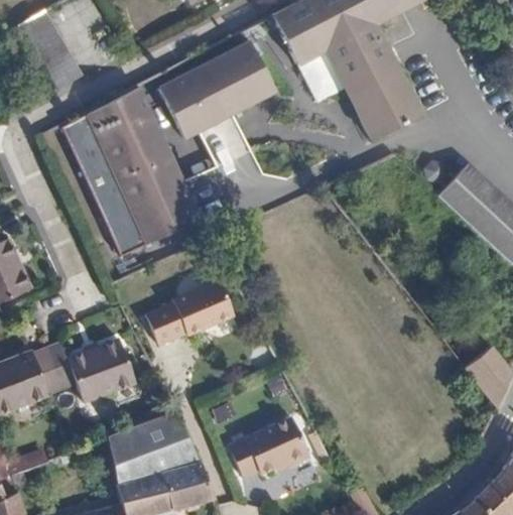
[(191,0),(197,8),(212,0),(191,0)]
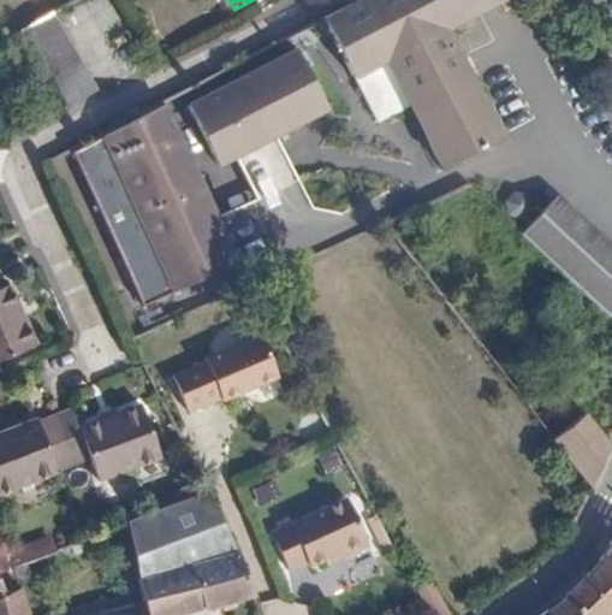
[(505,0),(362,0),(326,19),(354,74),(388,58),(411,102),(445,165),(504,131),(451,29),(505,0)]
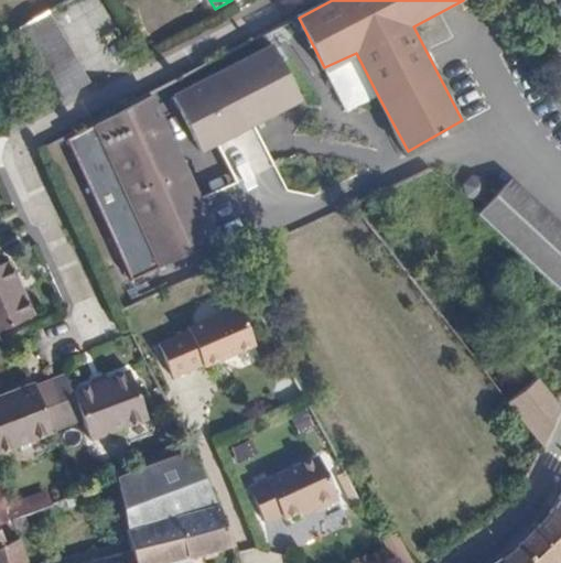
[(53,12),(38,22),(25,29),(34,45),(63,31),(53,12)]
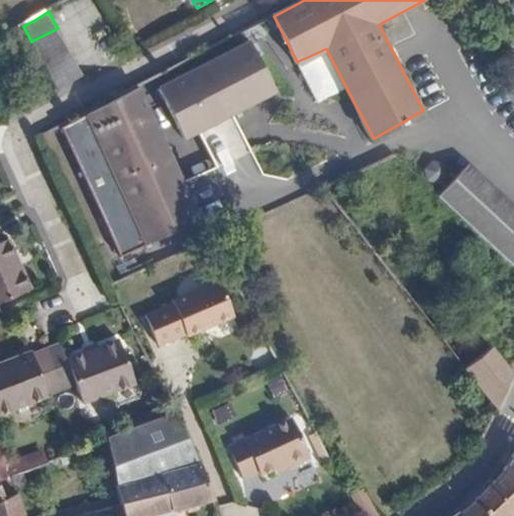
[(58,28),(31,41),(39,56),(65,42),(58,28)]
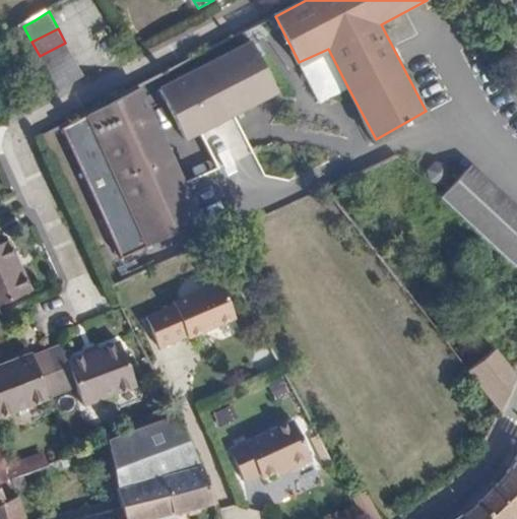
[(65,43),(40,56),(47,70),(72,56),(65,43)]
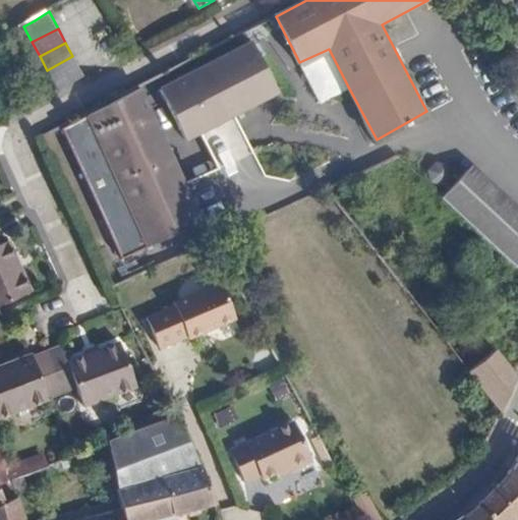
[(252,43),(162,91),(187,140),(278,94),(252,43)]
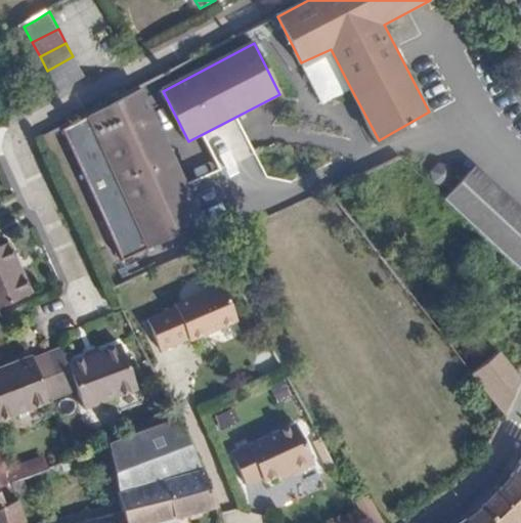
[(350,87),(331,49),(301,62),(321,102),(350,87)]
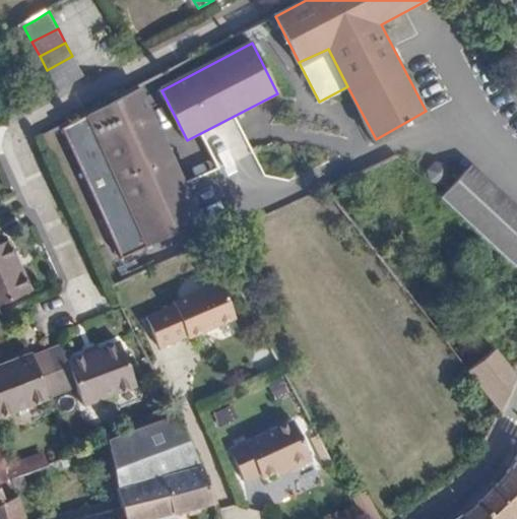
[(54,82),(78,68),(72,56),(47,70),(54,82)]
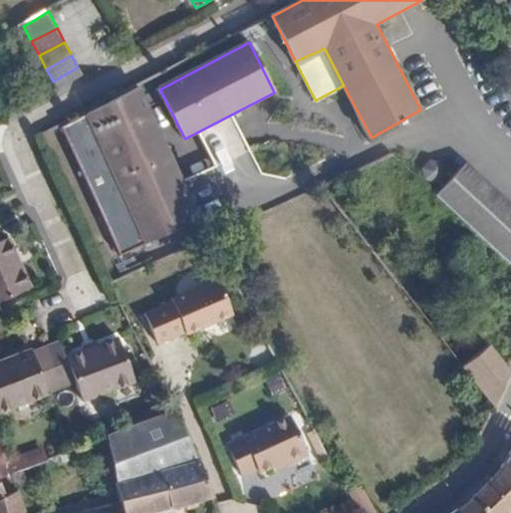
[(53,81),(59,92),(84,79),(77,67),(53,81)]
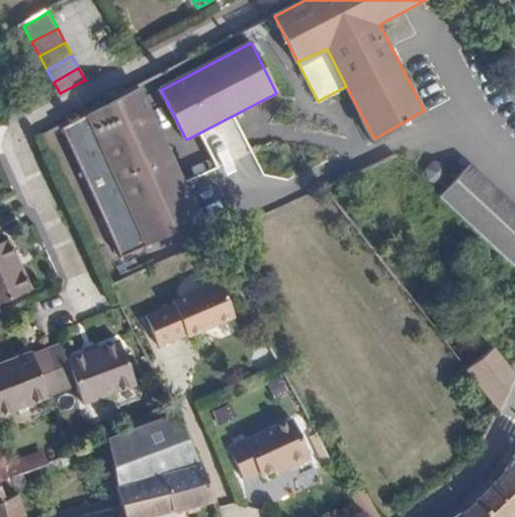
[(201,226),(139,87),(62,127),(122,261),(201,226)]
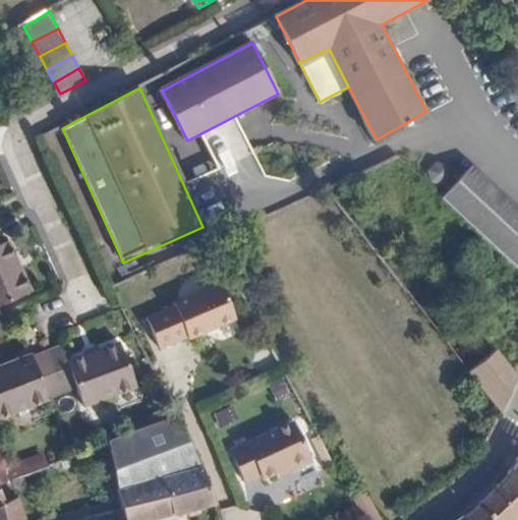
[(446,198),(517,265),(517,196),(479,161),(446,198)]
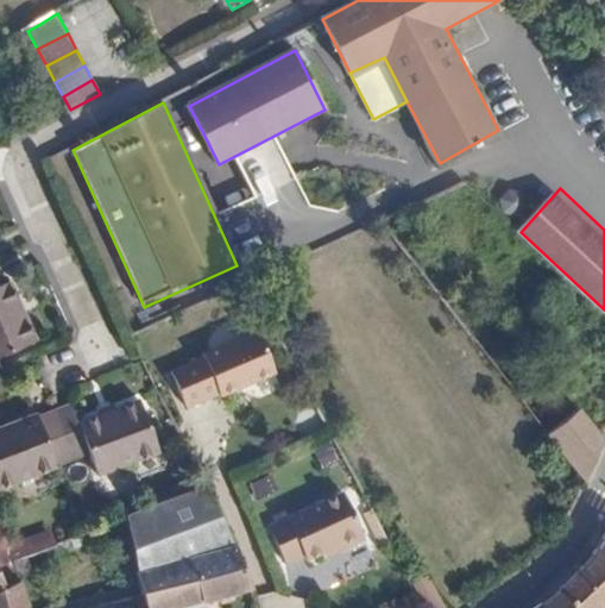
[(0,288),(0,359),(38,343),(12,283),(0,288)]
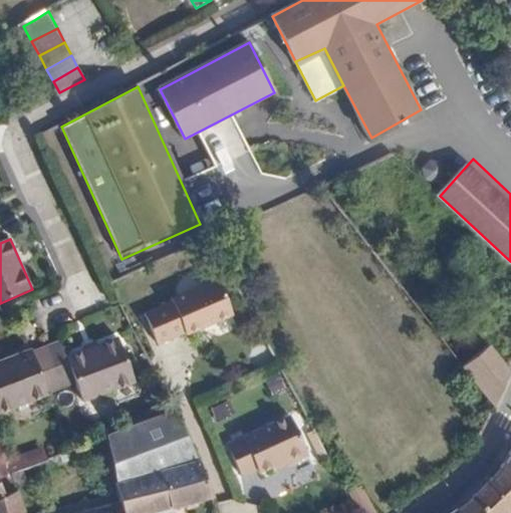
[(174,304),(149,316),(163,345),(188,334),(191,336),(235,316),(219,280),(173,300),(174,304)]
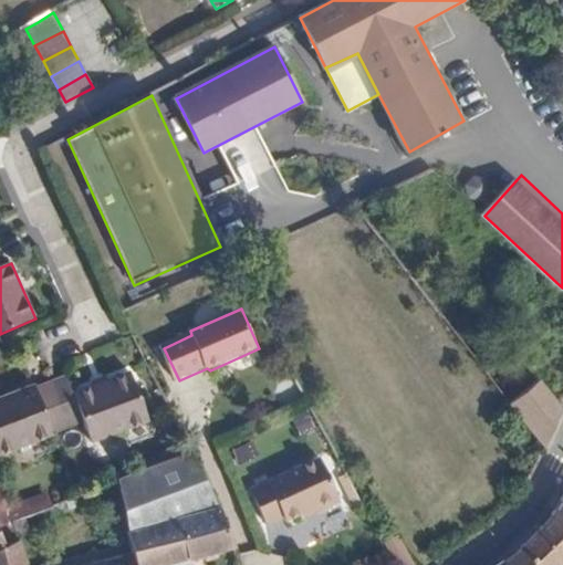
[(68,375),(53,380),(71,428),(86,421),(96,443),(152,420),(132,373),(75,393),(68,375)]
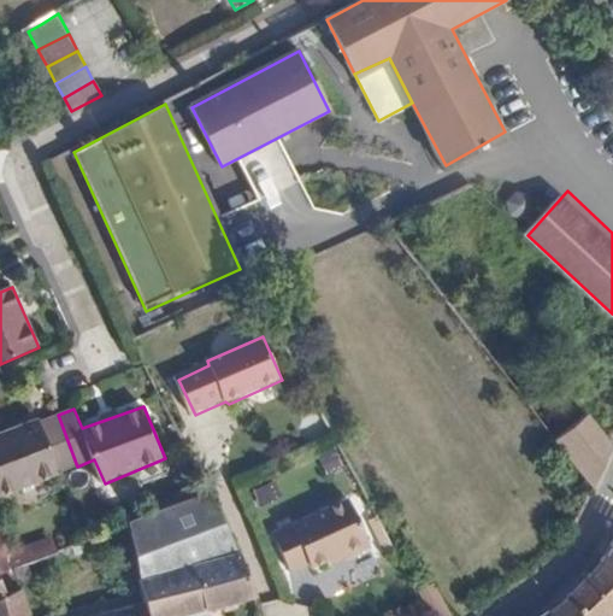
[(77,467),(58,415),(41,422),(39,420),(0,434),(0,497),(59,474),(77,467)]
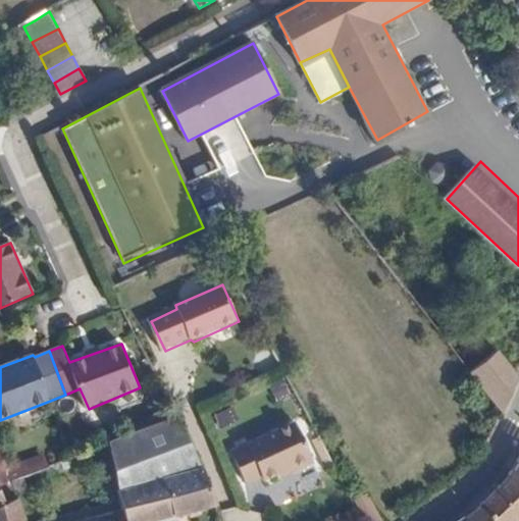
[(472,373),(503,413),(504,411),(518,377),(498,352),(473,372),(472,373)]
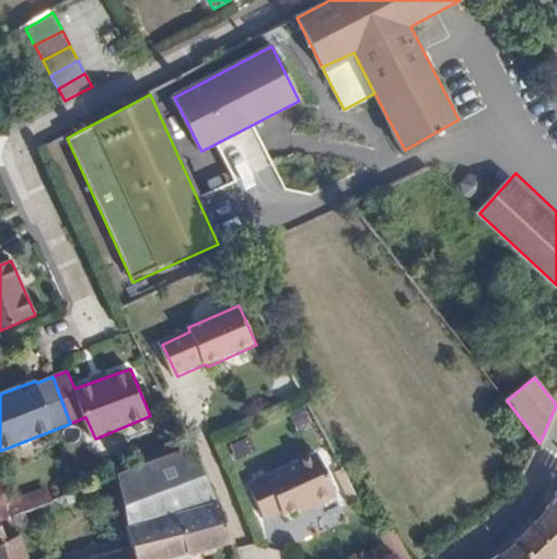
[(218,546),(233,543),(223,519),(208,482),(193,451),(119,479),(131,539),(131,542),(138,558),(167,558),(188,554),(204,550),(207,555),(213,555),(218,551),(219,549),(218,546)]
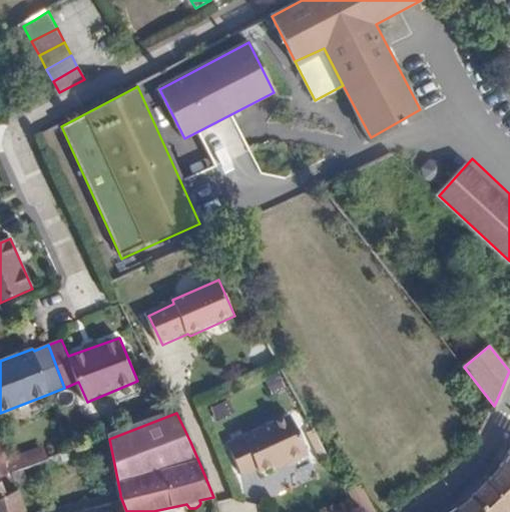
[(295,419),(233,452),(249,483),(266,476),(268,479),(291,466),(294,469),(316,458),(295,419)]
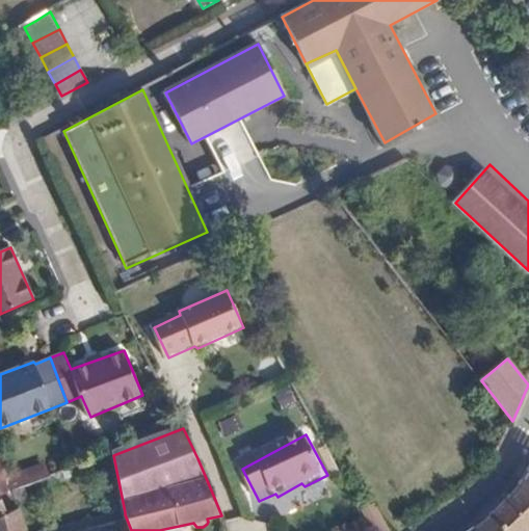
[(0,499),(7,514),(19,510),(12,492),(10,485),(0,461),(0,499)]
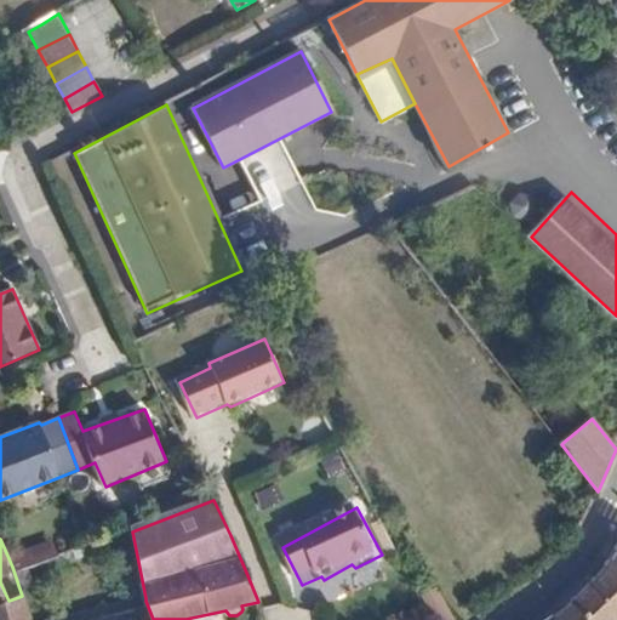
[(616,552),(601,574),(616,591),(616,552)]
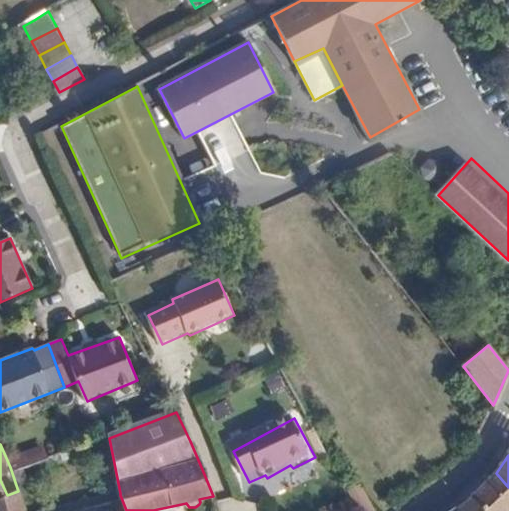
[(454,510),(508,510),(508,487),(496,473),(471,497),(454,510)]
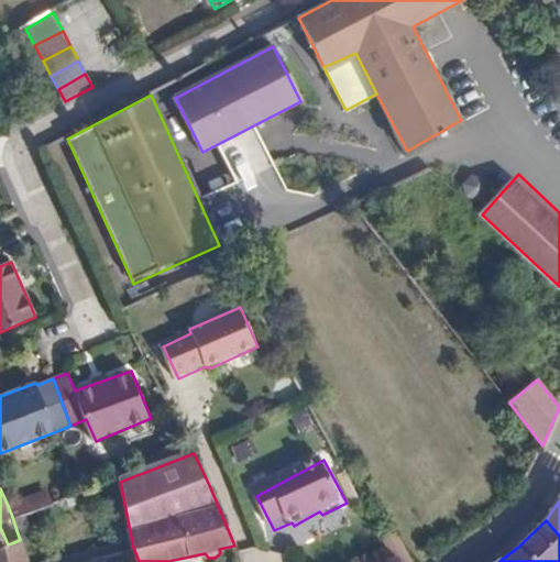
[(26,561),(20,540),(8,544),(0,528),(0,561),(26,561)]
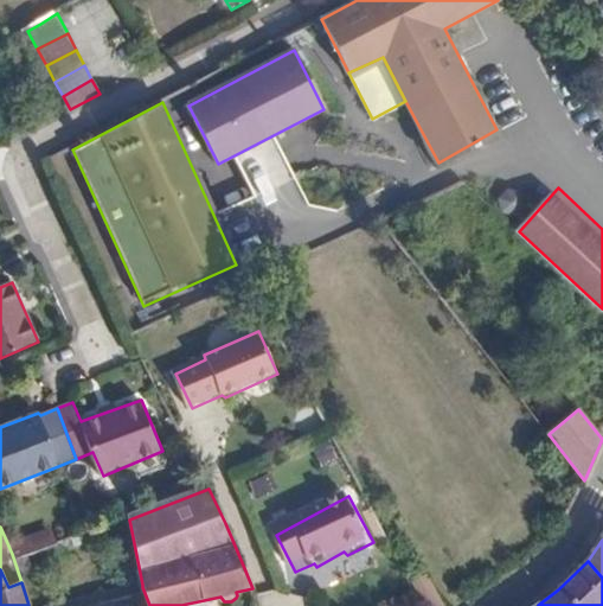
[(442,605),(429,575),(411,582),(422,605),(442,605)]
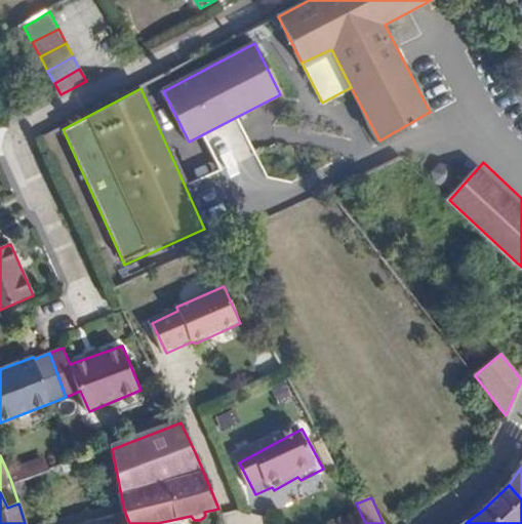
[(129,523),(123,508),(91,517),(92,523),(129,523)]
